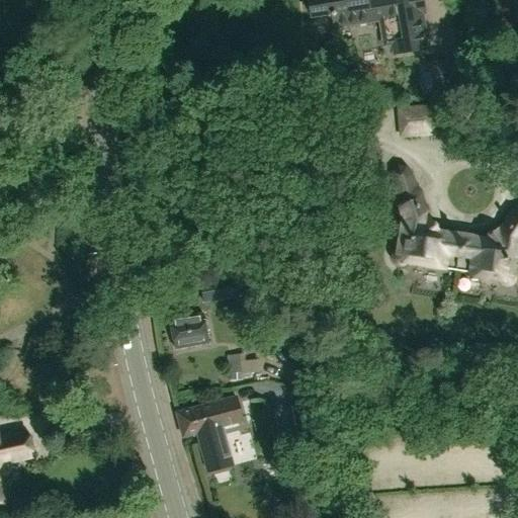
[(332,14),(334,28),(380,21),(384,48),(394,47),(395,55),(427,50),(422,14),(425,14),(423,0),(307,0),(311,17),(332,14)]
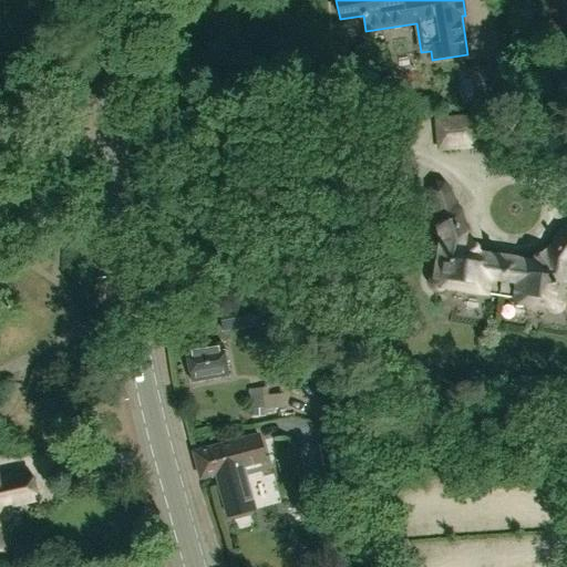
[(470,0),(471,11),(488,12),(488,0),(470,0)]
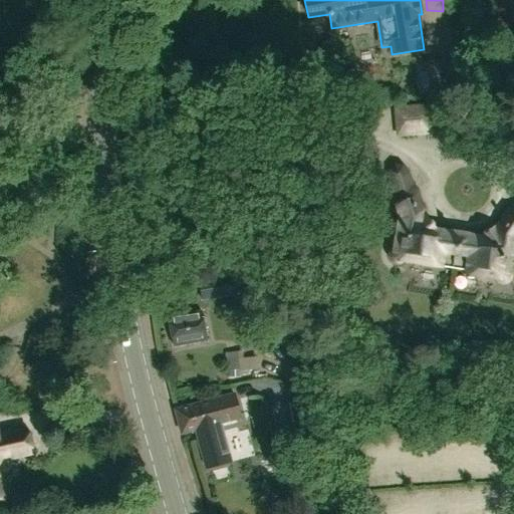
[(513,0),(498,0),(501,25),(513,23),(513,0)]
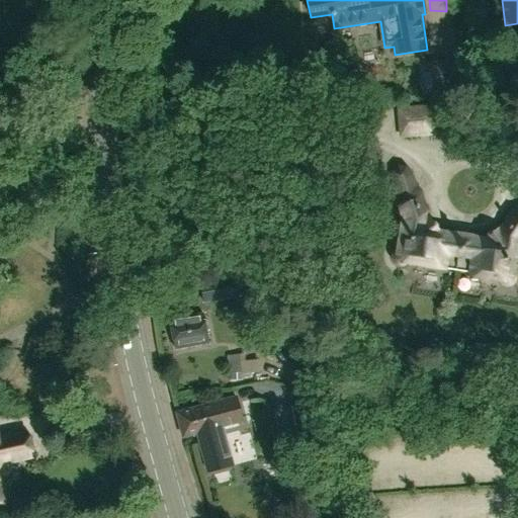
[(463,59),(429,64),(430,72),(421,73),(424,91),(433,90),(434,92),(467,87),(463,59)]
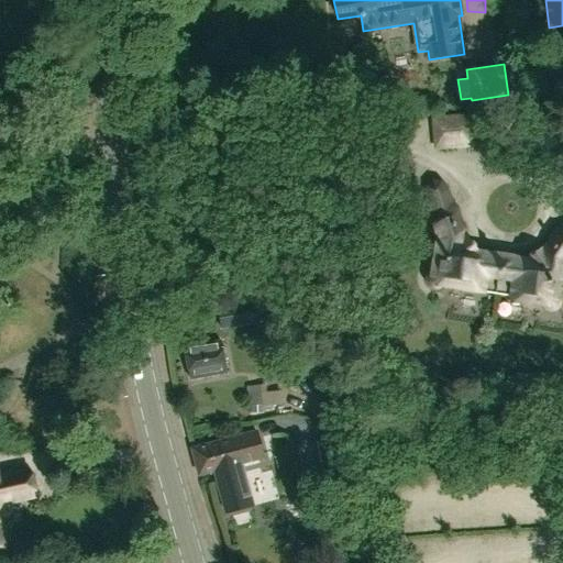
[(467,119),(432,121),(434,150),(470,147),(467,119)]
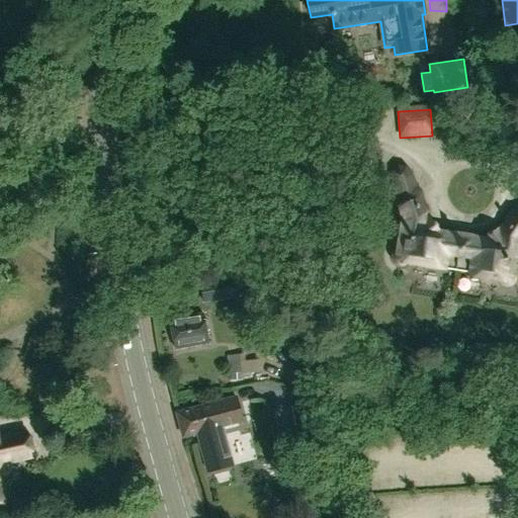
[(456,270),(461,235),(452,233),(449,235),(434,233),(433,229),(429,224),(425,223),(427,221),(419,194),(415,191),(410,175),(406,173),(395,176),(393,180),(398,196),(395,200),(396,203),(399,205),(403,217),(403,220),(399,221),(398,228),(401,232),(398,248),(396,250),(394,252),(391,256),(392,259),(393,262),(398,265),(401,266),(405,265),(408,261),(456,270)]
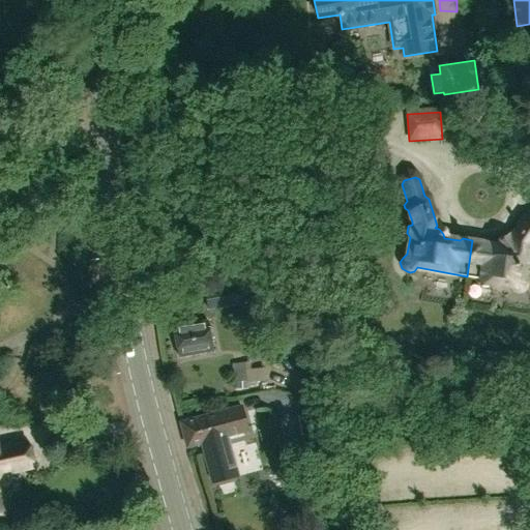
[(484,242),(472,240),(467,276),(493,281),(496,285),(509,286),(510,290),(511,290),(513,291),(516,292),(519,292),(522,291),(524,289),(525,287),(526,283),(526,282),(525,277),(522,276),(524,264),(528,263),(529,249),(529,248),(527,244),(529,240),(529,213),(527,217),(522,219),(508,238),(509,239),(505,239),(498,243),(497,246),(486,244),(484,242)]
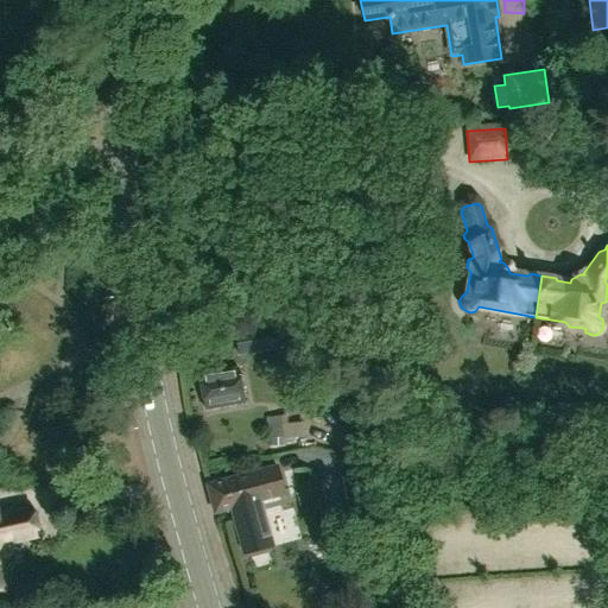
[(277,324),(233,331),(236,355),(280,348),(277,324)]
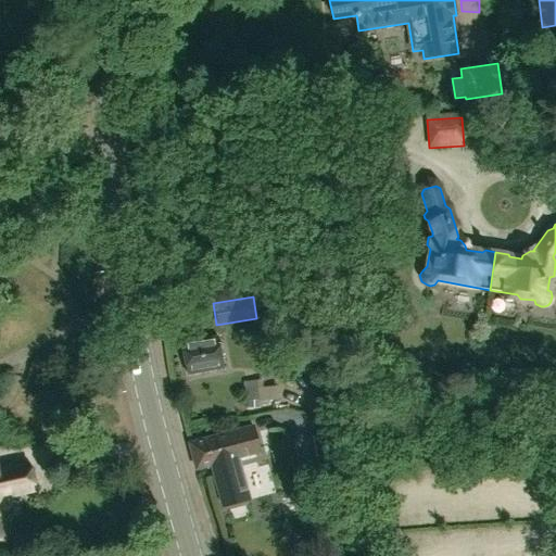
[(217,337),(181,343),(187,375),(223,368),(217,337)]
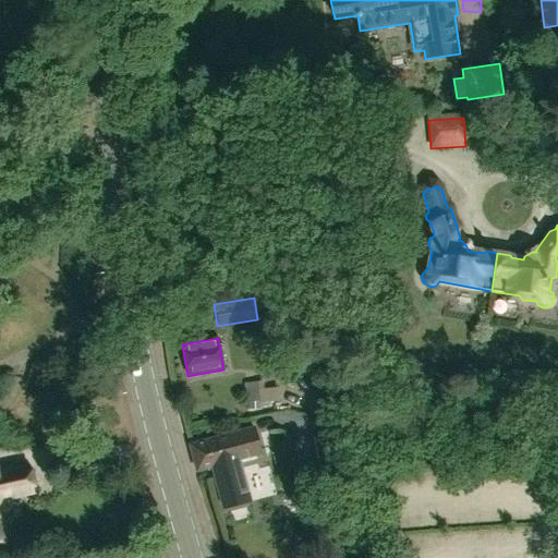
[(257,381),(245,383),(247,400),(259,399),(257,381)]
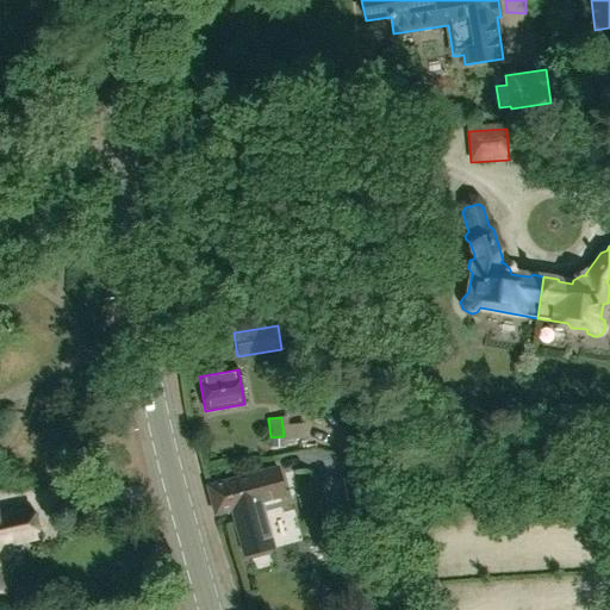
[(211,486),(207,487),(215,515),(232,510),(244,556),(273,548),(261,503),(285,496),(278,468),(211,486)]
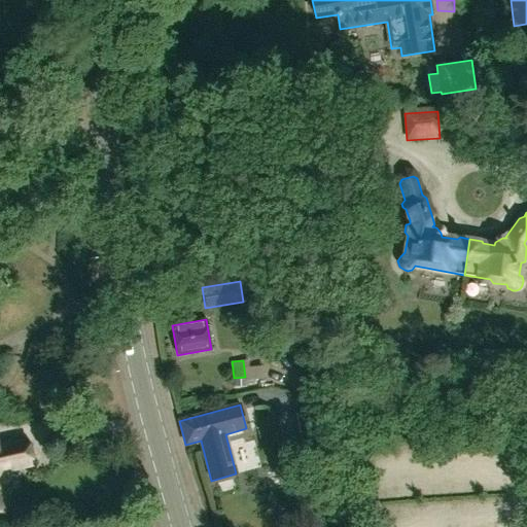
[(29,447),(26,447),(24,440),(0,445),(0,510),(5,508),(1,489),(0,488),(0,471),(2,469),(12,467),(12,469),(29,465),(28,459),(31,458),(29,447)]
